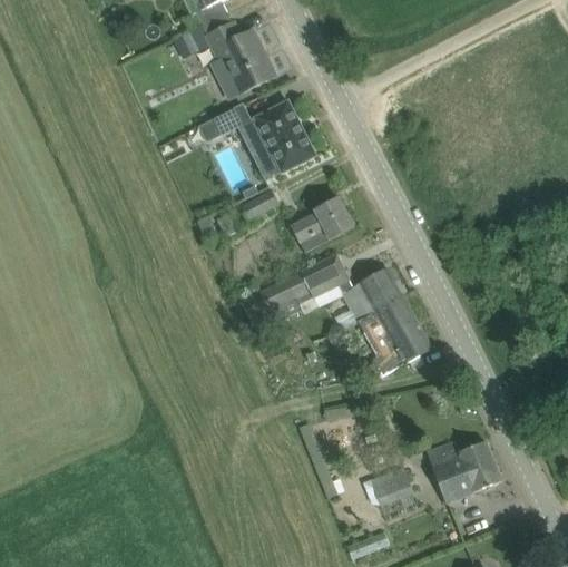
[(223,58),(240,91),(274,75),(252,29),(240,35),(233,21),(204,36),(216,61),(223,58)]
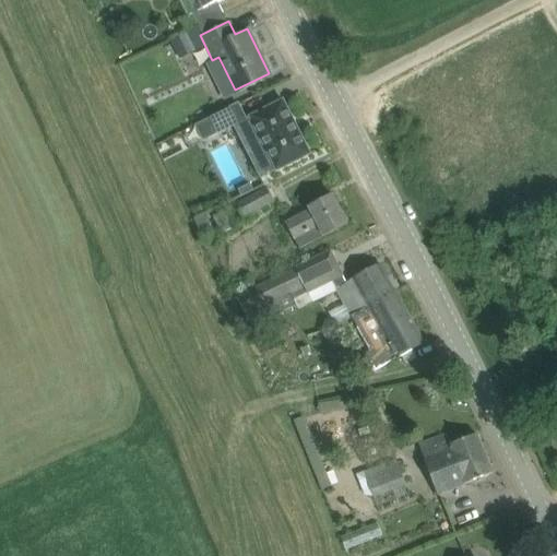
[(281,97),(248,115),(275,168),(308,152),(281,97)]
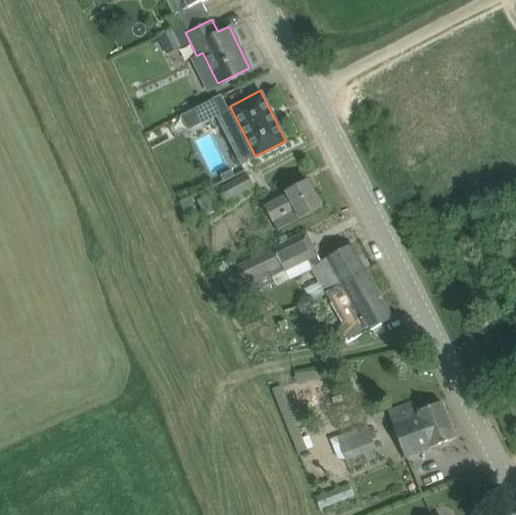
[(219,94),(193,106),(200,120),(226,108),(219,94)]
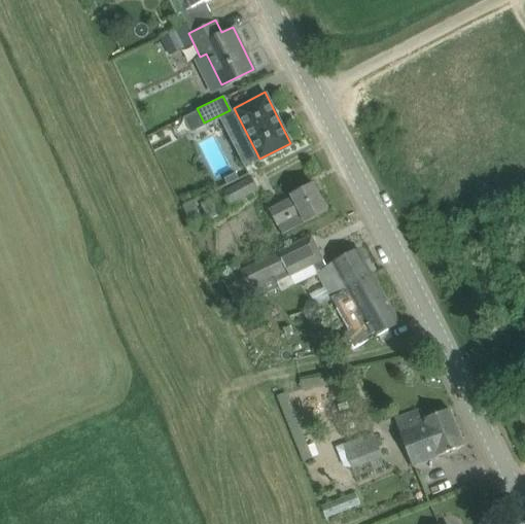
[(237,177),(234,171),(222,176),(225,182),(237,177)]
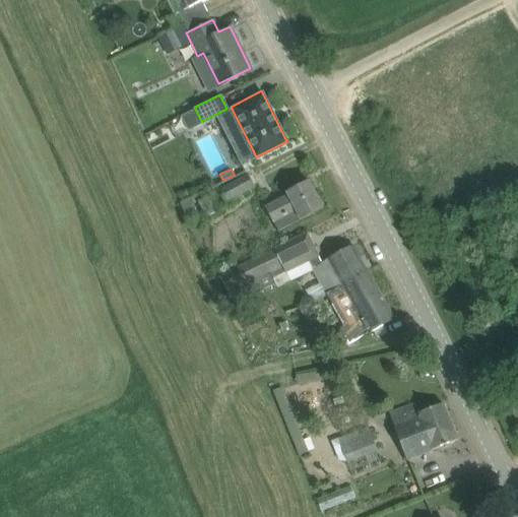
[(253,184),(246,172),(217,187),(224,200),(253,184)]
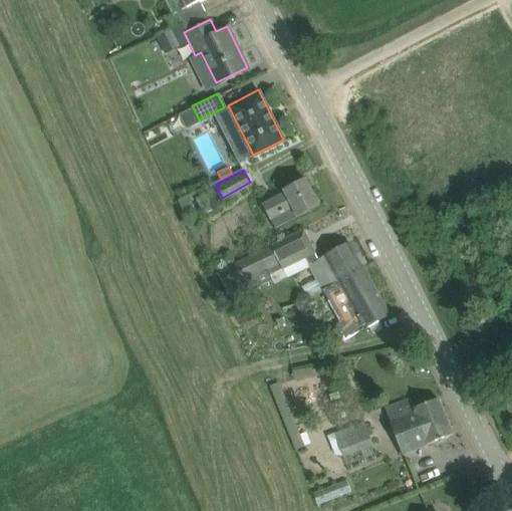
[(261,202),(273,227),(317,204),(303,177),(282,188),(284,191),(261,202)]
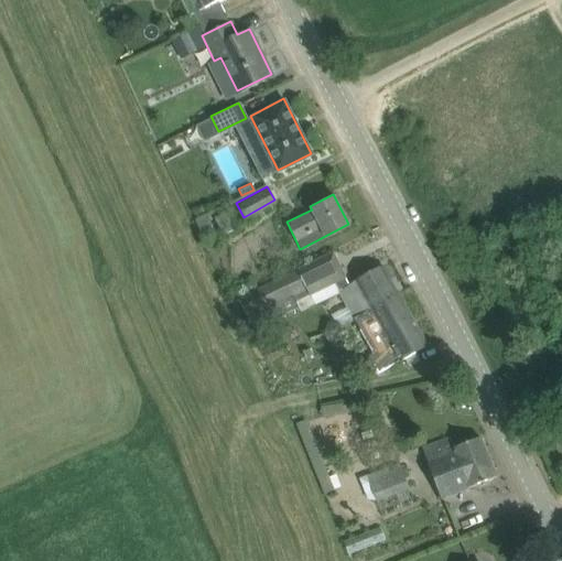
[(211,222),(206,213),(194,219),(200,228),(211,222)]
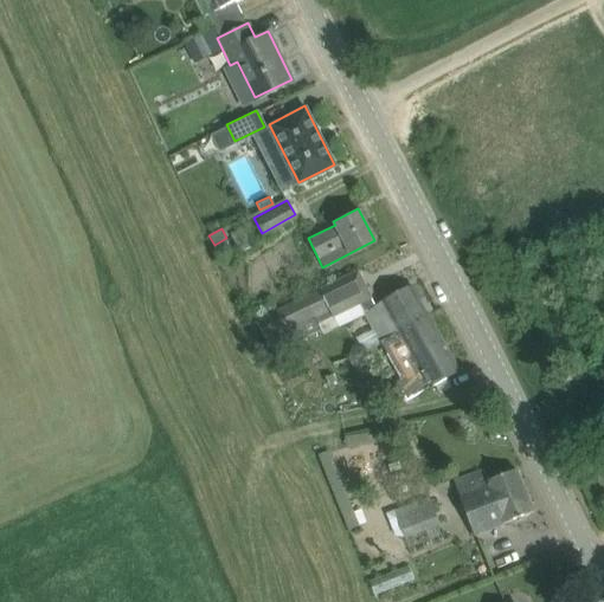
[(255,318),(264,337),(267,342),(335,309),(331,297),(361,282),(357,270),(255,318)]
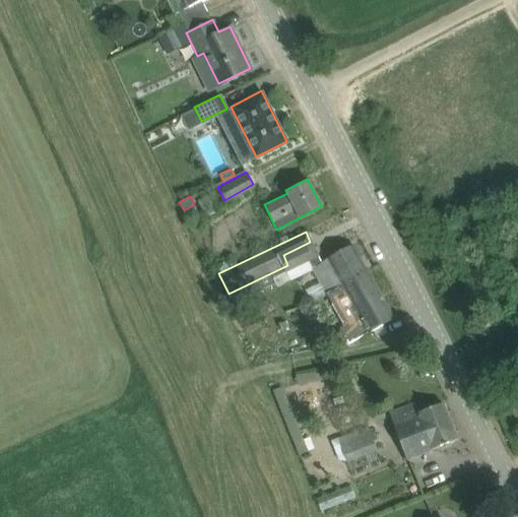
[(287,265),(229,294),(233,301),(273,281),(271,277),(308,260),(311,267),(321,284),(313,288),(317,296),(365,268),(351,243),(320,262),(310,242),(283,255),(287,265)]
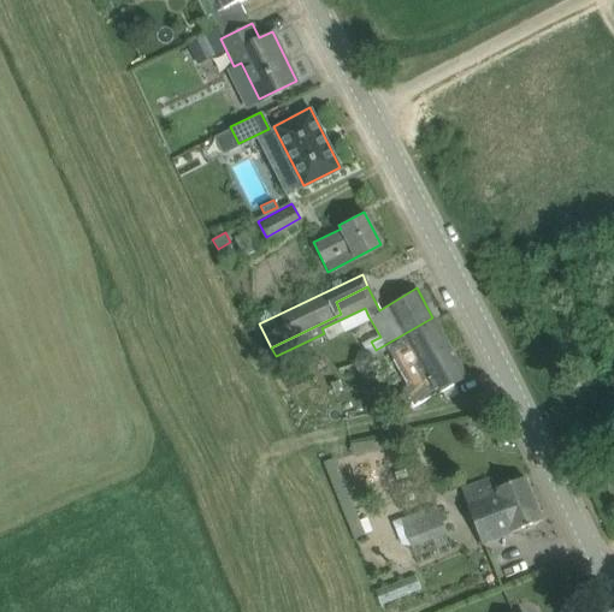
[(413,351),(435,391),(465,374),(432,318),(376,350),(384,364),(393,360),(394,362),(413,351)]
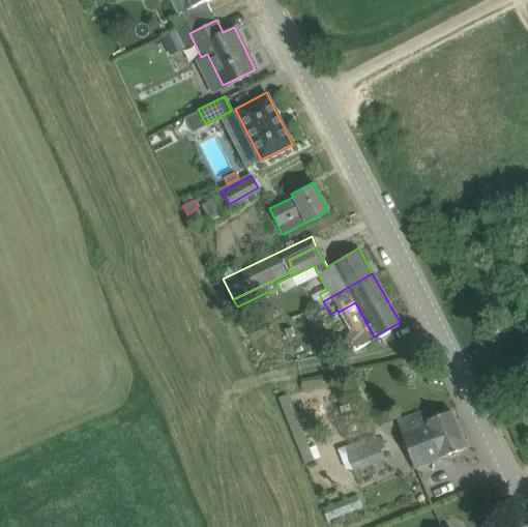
[(301,390),(322,387),(320,377),(299,380),(301,390)]
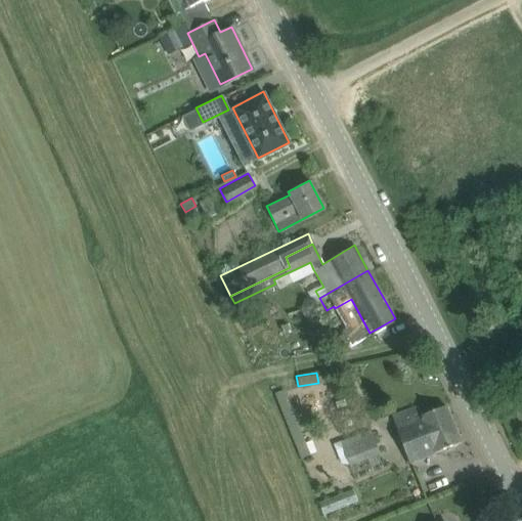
[(309,452),(283,388),(273,392),(300,457),(309,452)]
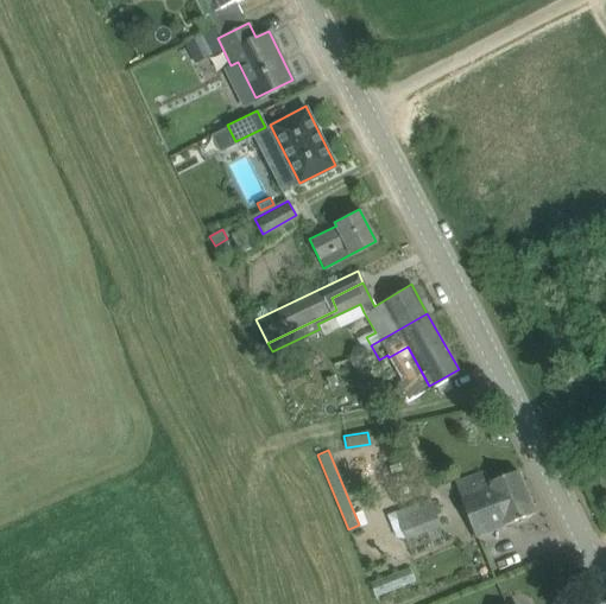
[(455,479),(475,534),(532,512),(516,469),(491,478),(486,468),(455,479)]
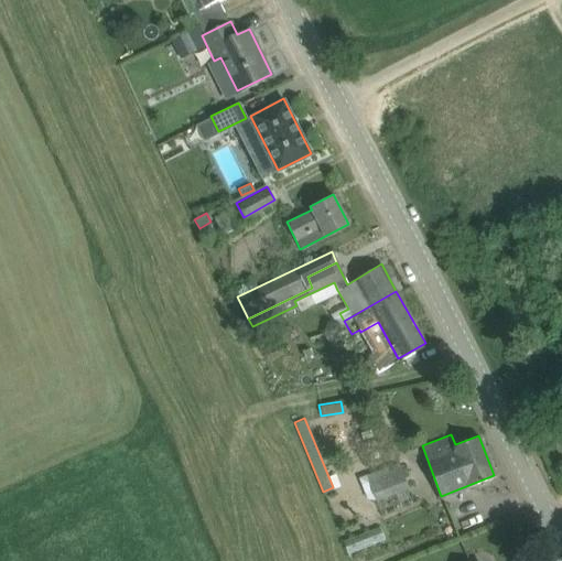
[(409,487),(398,461),(365,474),(375,500),(409,487)]
